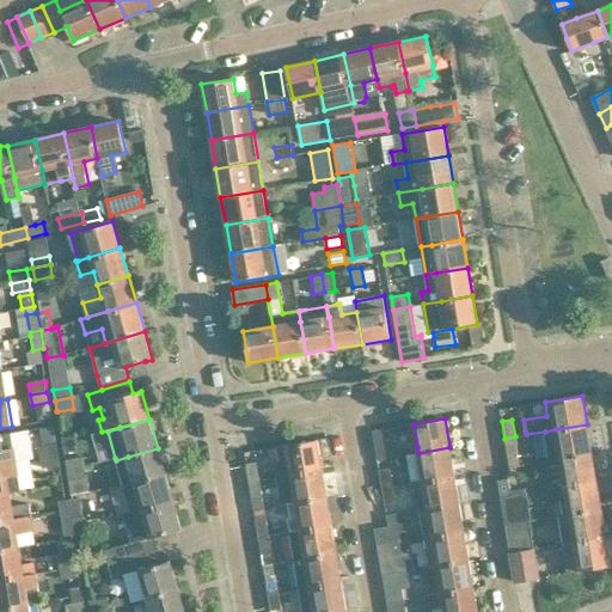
[(587,424),(556,429),(545,432),(549,459),(561,458),(592,452),(587,424)]
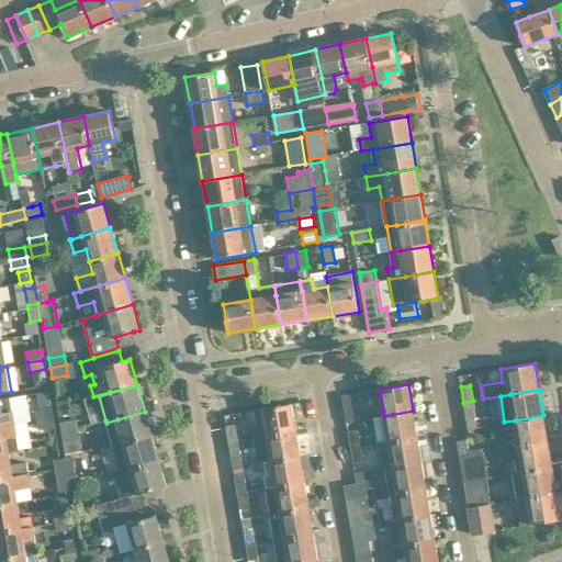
[(357,408),(353,408),(352,394),(343,396),(346,422),(359,420),(357,408)]
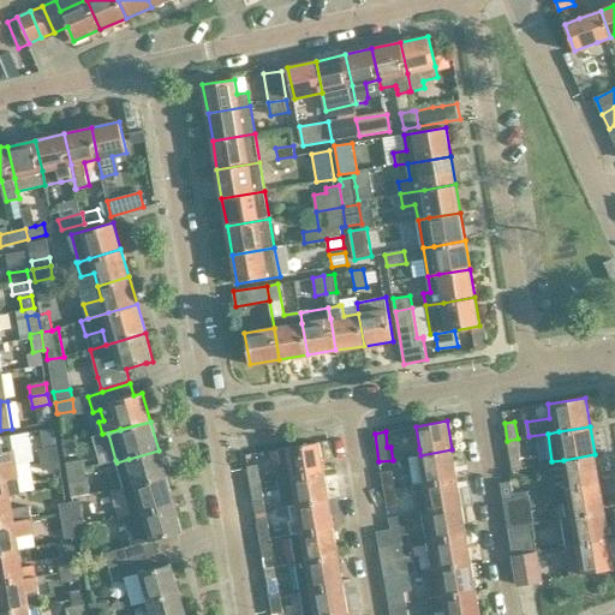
[(0,436),(0,466),(5,465),(18,463),(13,435),(0,437),(0,436)]
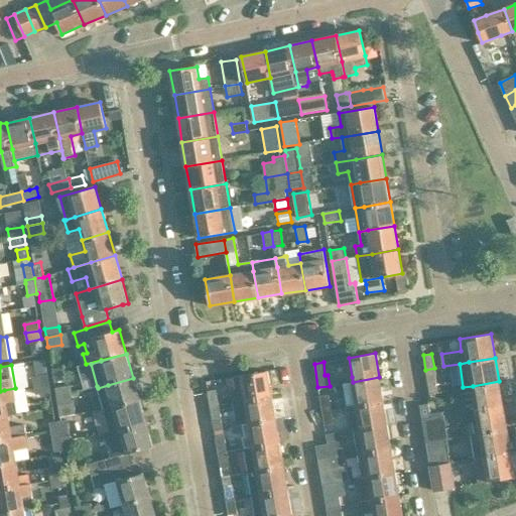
[(434,368),(425,370),(429,393),(438,392),(434,368)]
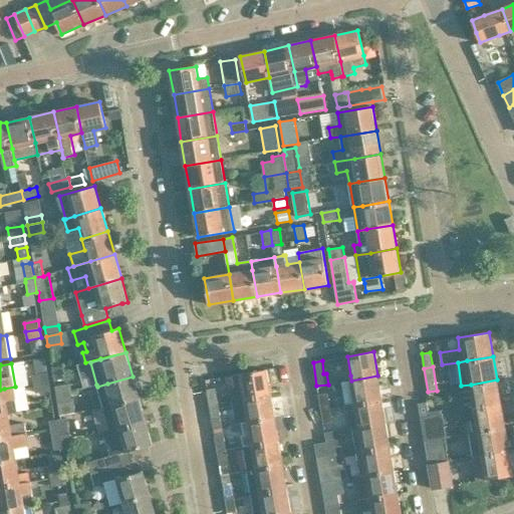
[(54,380),(65,378),(63,367),(52,369),(54,380)]
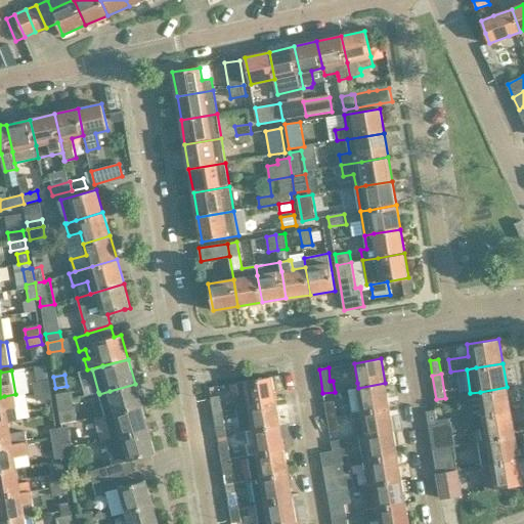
[(236,407),(249,405),(276,401),(272,377),(259,379),(258,377),(255,378),(256,380),(237,383),(239,395),(234,396),(236,407)]
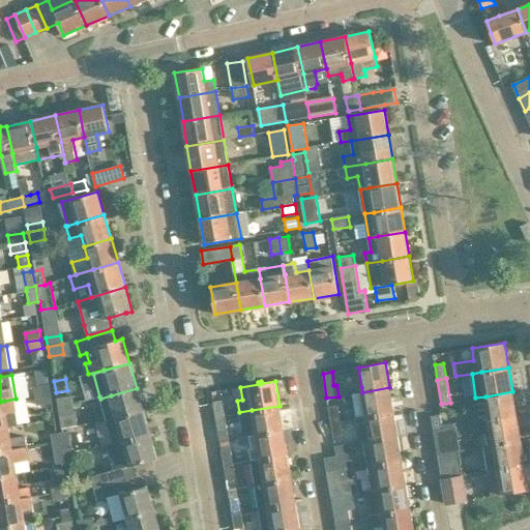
[(51,393),(49,386),(33,388),(35,396),(51,393)]
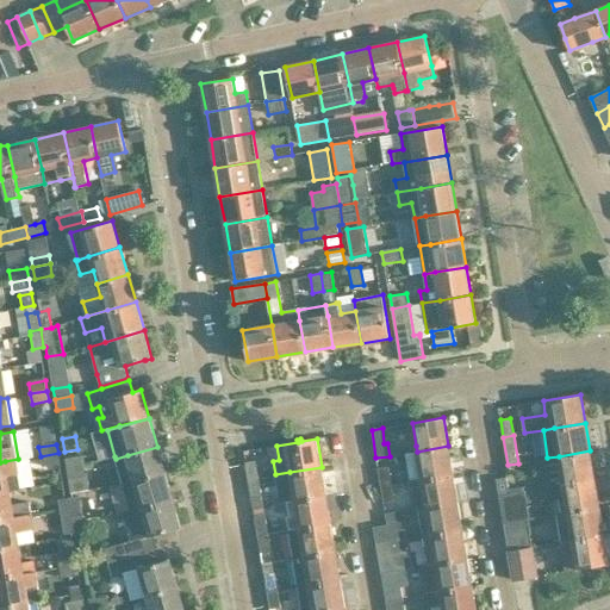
[(448,446),(417,452),(422,479),(453,474),(448,446)]
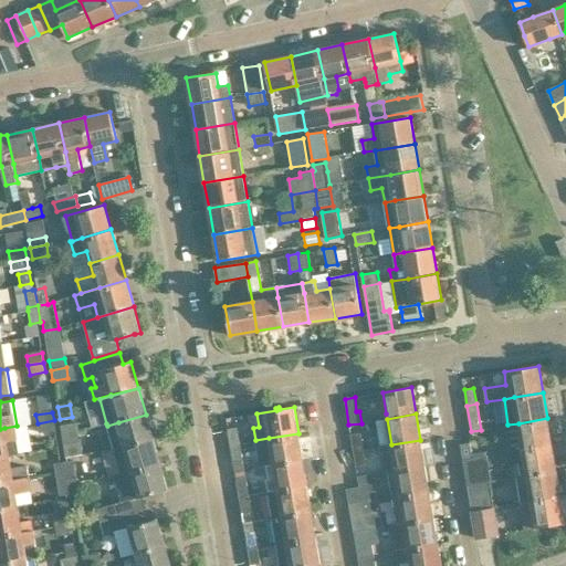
[(118,422),(107,426),(109,433),(114,450),(125,447),(153,439),(146,415),(118,422)]
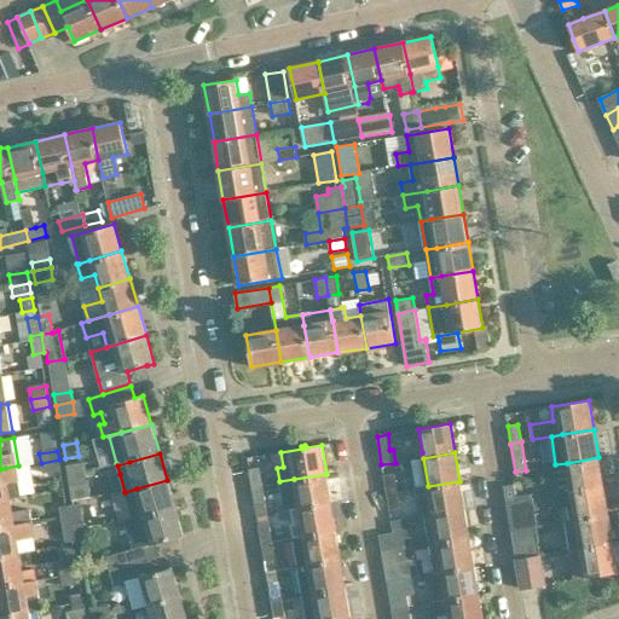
[(603,485),(599,457),(567,463),(572,492),(603,487),(603,485)]
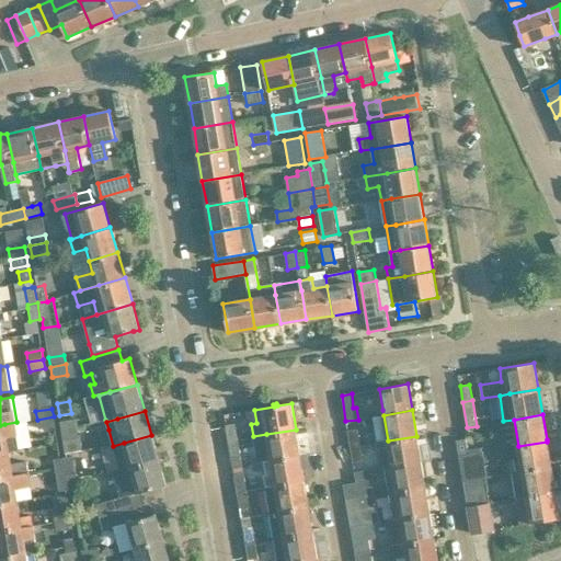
[(54,416),(37,420),(38,430),(55,426),(54,416)]
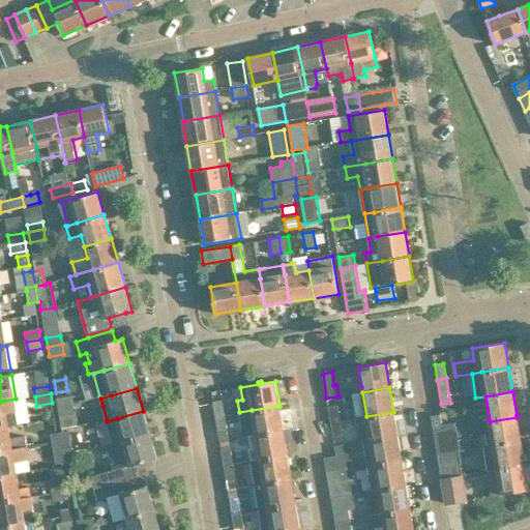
[(56,400),(58,408),(74,405),(71,396),(56,400)]
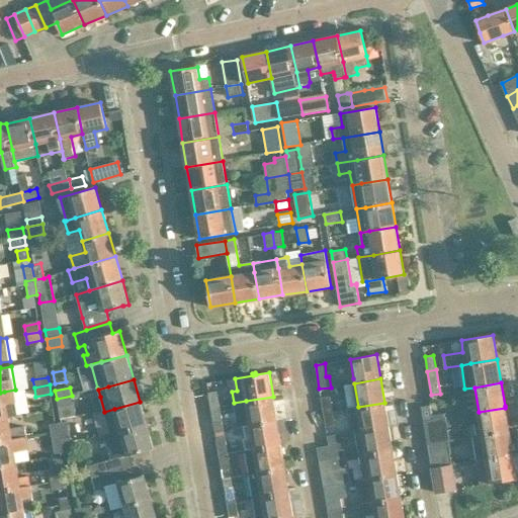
[(4,392),(0,393),(0,417),(8,416),(19,415),(15,390),(4,392)]
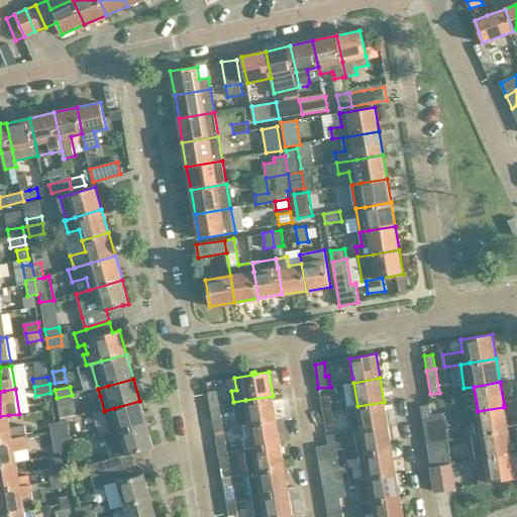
[(210,406),(219,405),(217,391),(208,392),(210,406)]
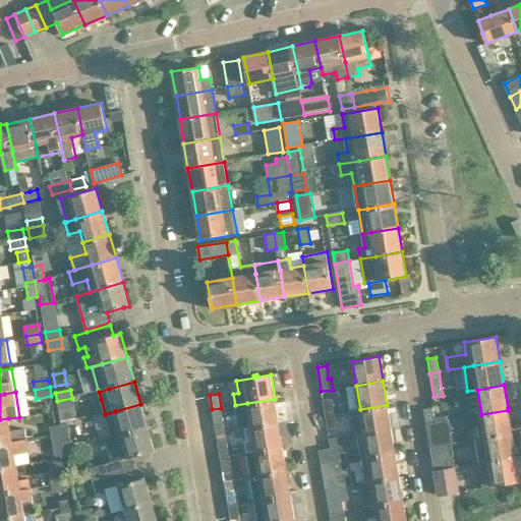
[(59,410),(74,408),(72,398),(57,401),(59,410)]
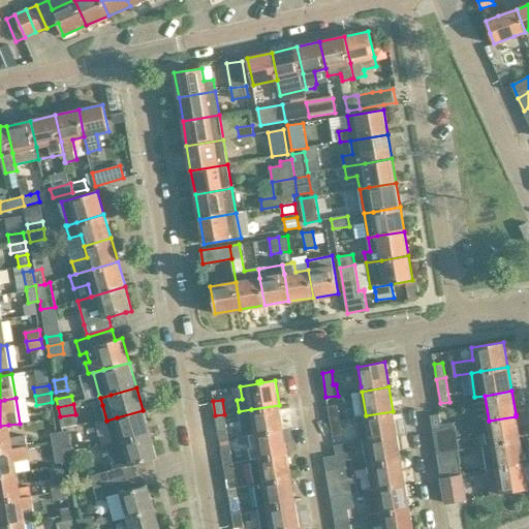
[(251,409),(239,411),(243,436),(249,435),(283,430),(279,405),(251,409)]
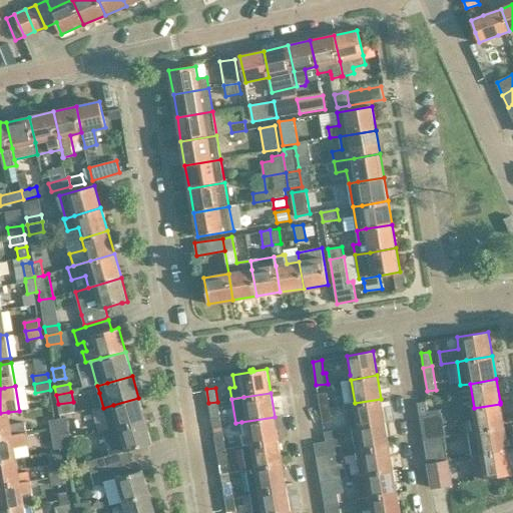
[(318,394),(321,409),(329,407),(327,393),(318,394)]
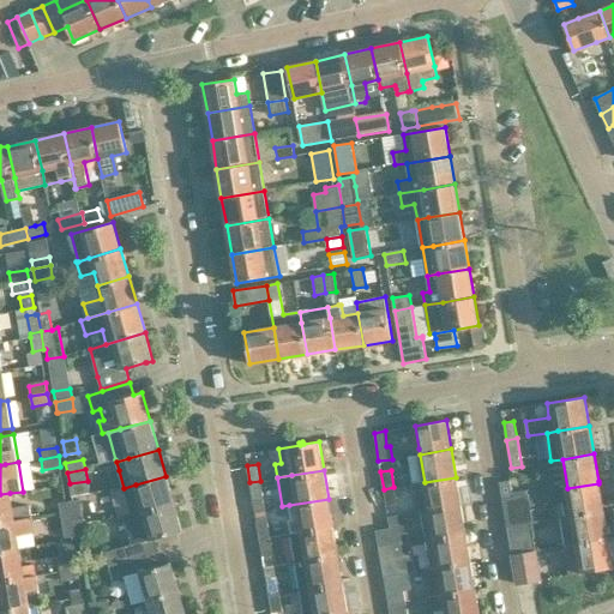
[(136,485),(124,488),(132,515),(144,512),(174,503),(166,476),(136,485)]
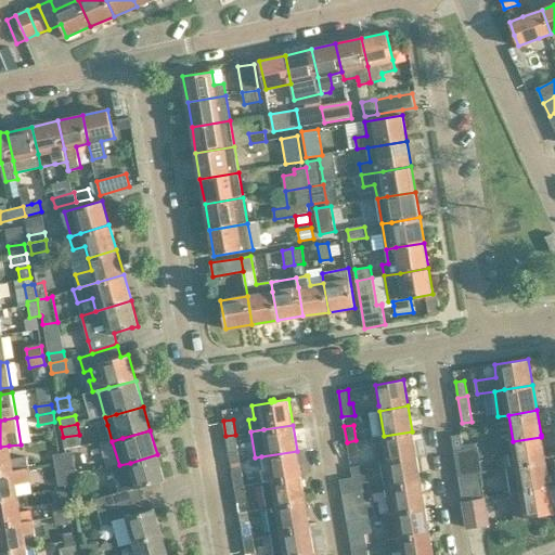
[(412,431),(384,436),(374,438),(378,464),(381,463),(416,456),(412,431)]
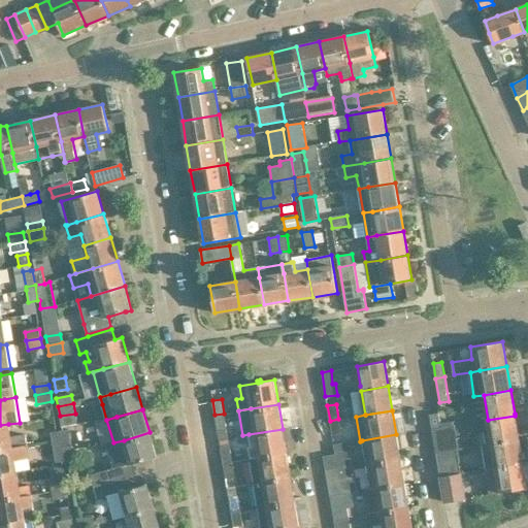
[(432,429),(440,428),(454,426),(454,421),(440,423),(438,413),(429,415),(432,429)]
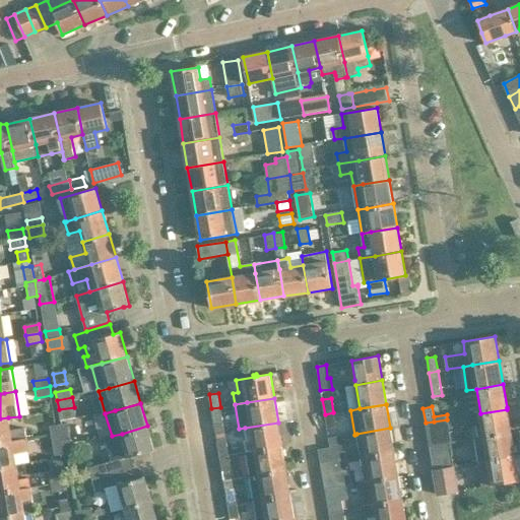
[(223,423),(220,407),(211,408),(214,424),(223,423)]
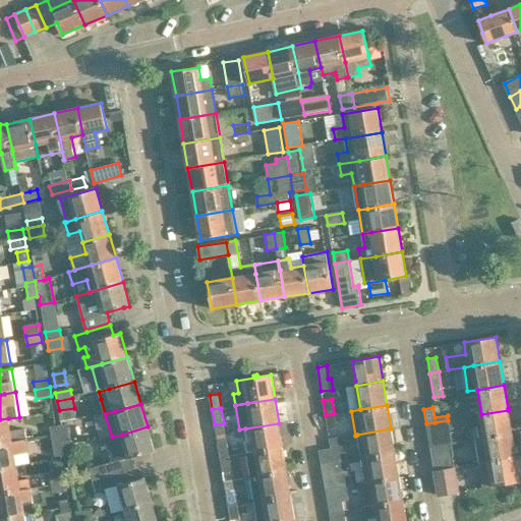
[(475,439),(476,440),(512,432),(508,410),(481,414),(466,417),(468,427),(478,425),(480,438),(475,439)]
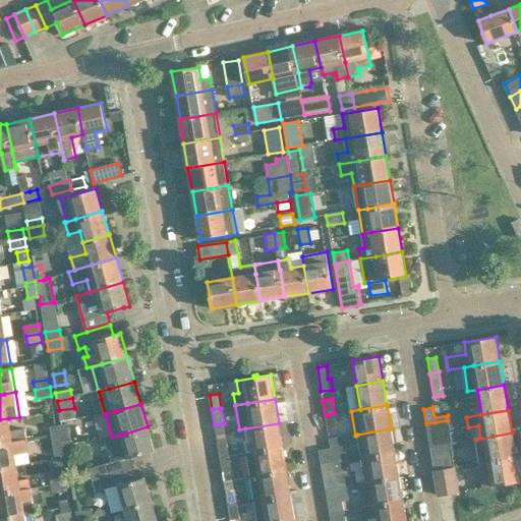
[(337,428),(334,413),(326,415),(328,429),(337,428)]
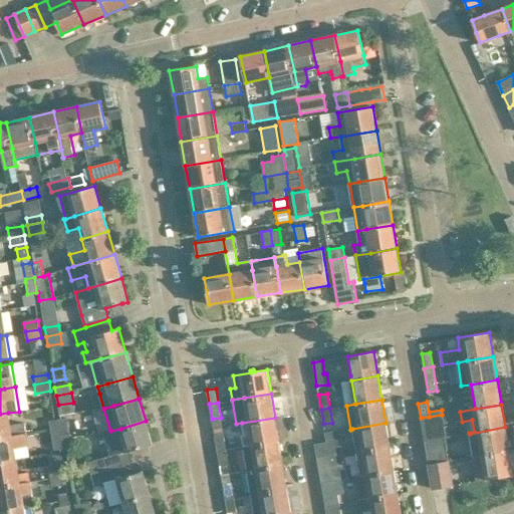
[(8,413),(0,414),(0,438),(12,437),(28,434),(26,422),(10,425),(8,413)]
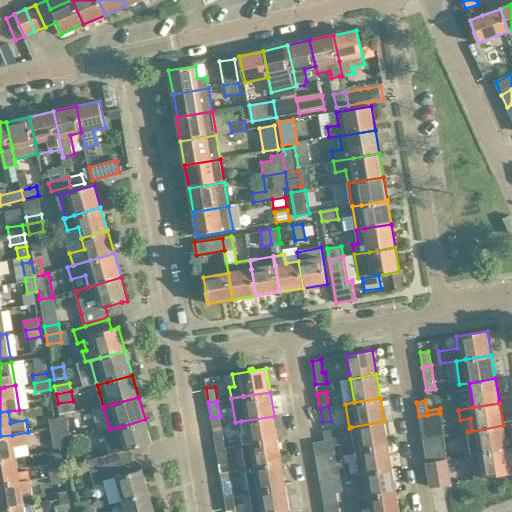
[(423,439),(445,435),(441,413),(440,413),(427,415),(419,416),(423,439)]
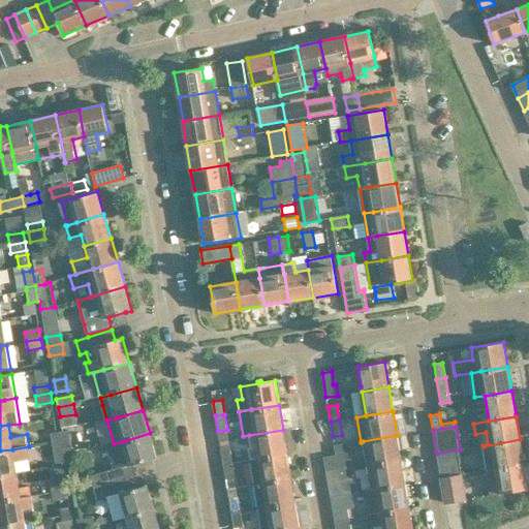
[(287,454),(283,430),(249,435),(251,447),(248,448),(250,460),(287,454)]
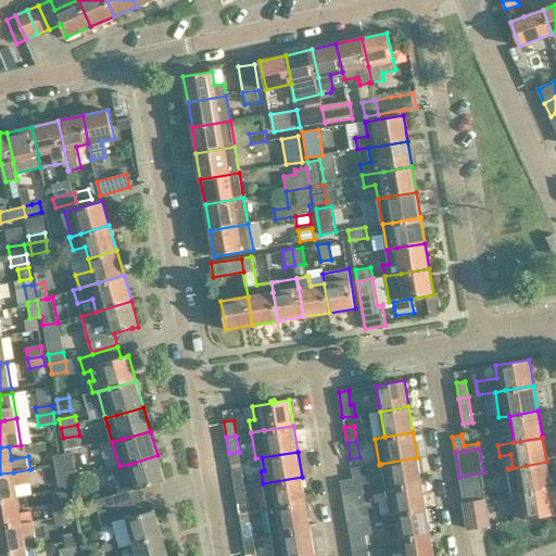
[(71,454),(62,456),(64,471),(74,469),(71,454)]
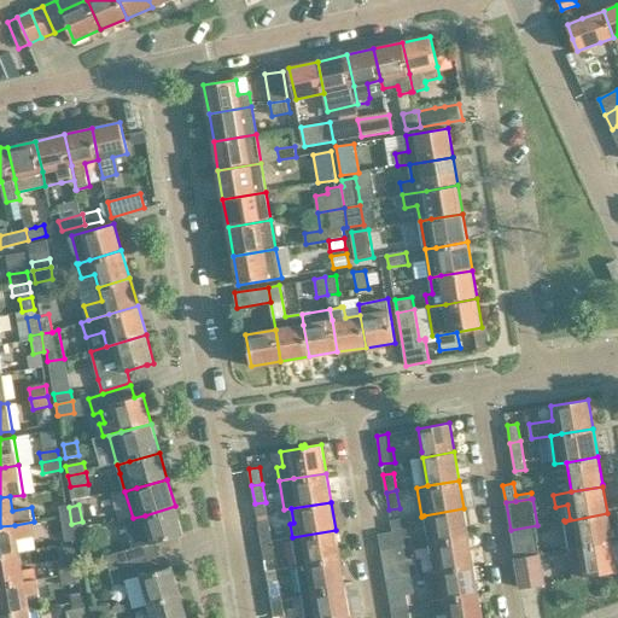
[(58,508),(62,525),(71,524),(69,507),(58,508)]
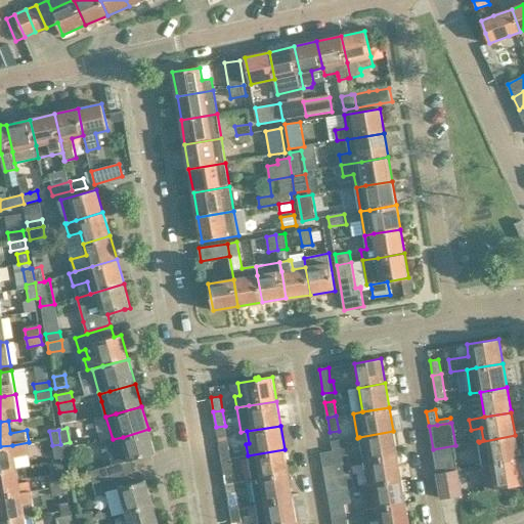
[(107,468),(90,473),(92,479),(93,483),(111,478),(135,472),(132,461),(146,455),(148,455),(150,454),(156,453),(155,452),(148,430),(123,438),(105,441),(113,466),(107,468)]
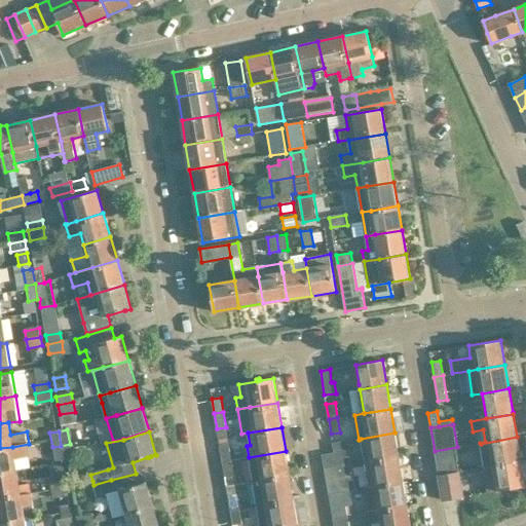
[(371,455),(364,456),(365,462),(372,461),(399,457),(395,433),(368,438),(371,455)]
